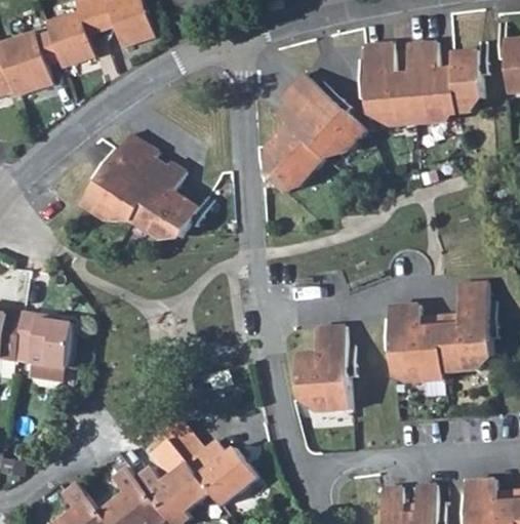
[(83,29),(97,25),(88,0),(73,0),(76,11),(45,22),(48,32),(58,61),(61,68),(93,57),(83,29)]
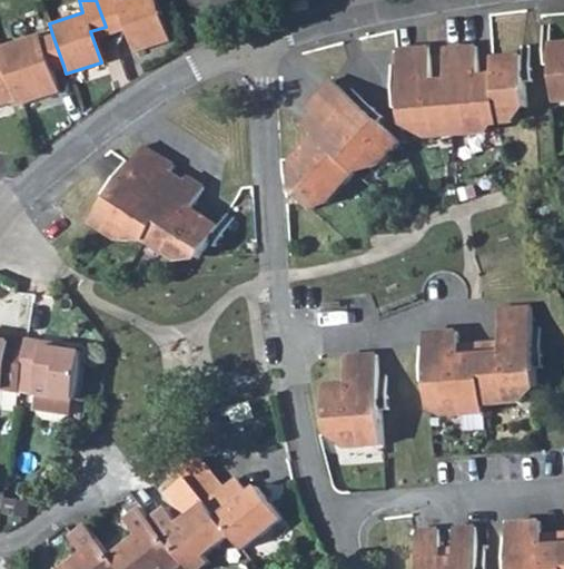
[(119,0),(116,1),(115,0),(96,0),(106,27),(120,21),(130,52),(166,40),(151,0),(119,0)]
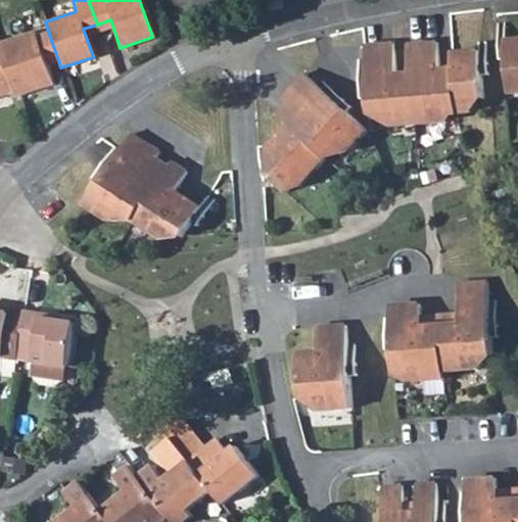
[(517,9),(498,10),(499,34),(517,33),(517,9)]
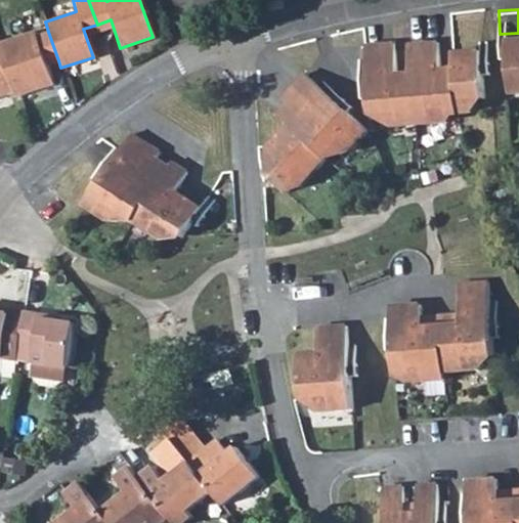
[(33,31),(0,42),(0,53),(11,92),(13,96),(51,84),(45,64),(58,60),(48,32),(35,36),(33,31)]
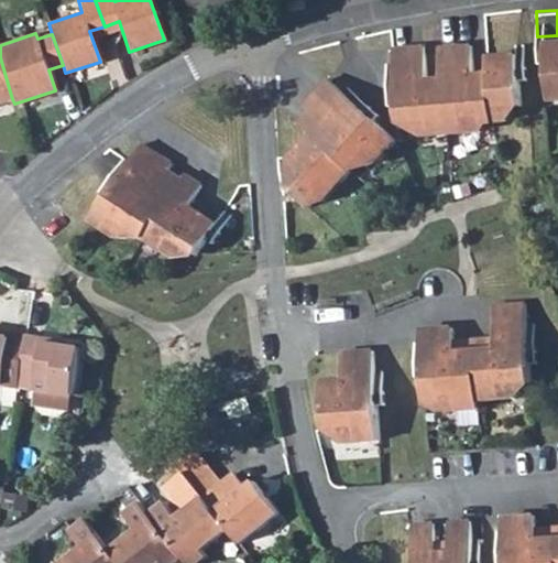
[(557,42),(540,43),(545,100),(557,99),(557,42)]
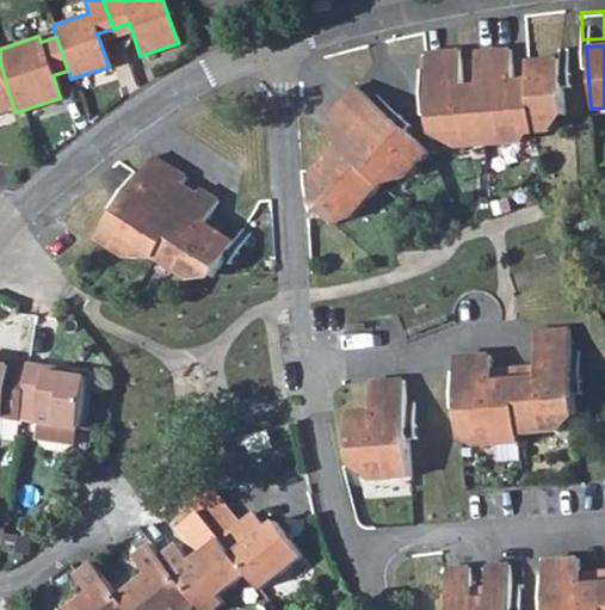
[(456,50),(420,53),(427,134),(443,133),(444,146),(448,148),(462,147),(461,141),(498,139),(498,143),(517,142),(519,140),(519,134),(545,131),(550,125),(549,116),(561,115),(556,60),(524,62),(525,80),(508,81),(506,49),(470,53),(474,86),(458,87),(456,50)]
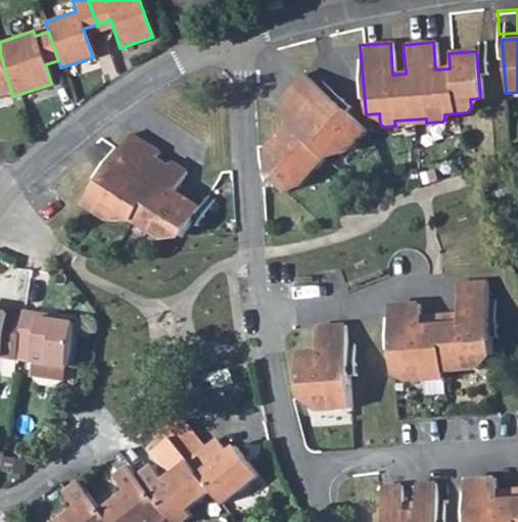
[(0,95),(11,92),(0,53),(0,95)]
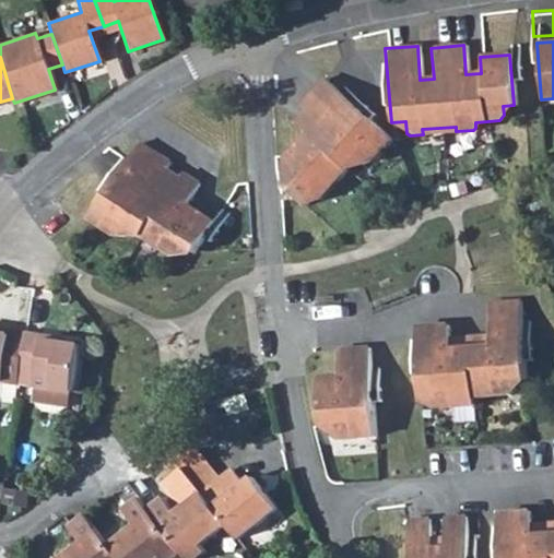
[(305,134),(282,159),(284,190),(302,205),(310,197),(314,200),(318,199),(357,154),(366,162),(369,162),(389,139),(321,79),(297,105),(304,110),(293,123),(305,134)]
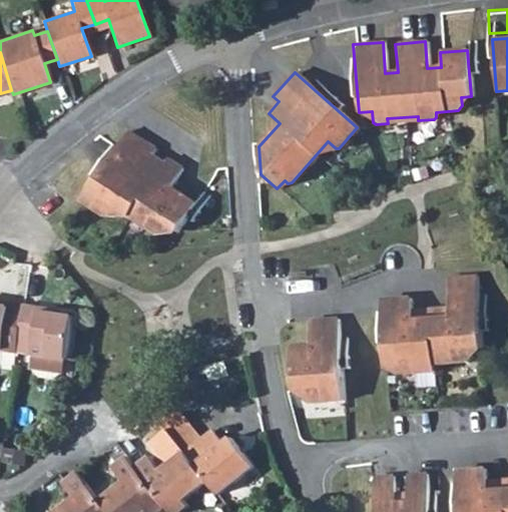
[(125,130),(80,200),(103,216),(111,216),(115,209),(154,234),(163,233),(167,227),(175,232),(193,203),(167,186),(179,168),(164,158),(161,162),(148,154),(152,148),(125,130)]
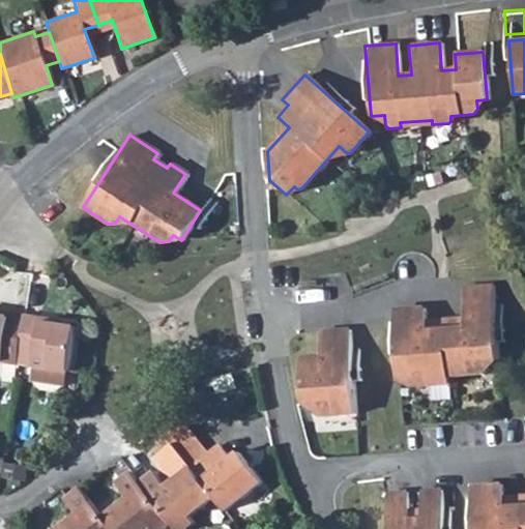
[(391,311),(397,381),(407,380),(407,384),(411,386),(447,384),(447,377),(479,374),(486,369),(486,360),(496,360),(490,285),(460,287),(463,328),(450,329),(449,319),(438,319),(439,330),(424,331),(421,309),(391,311)]
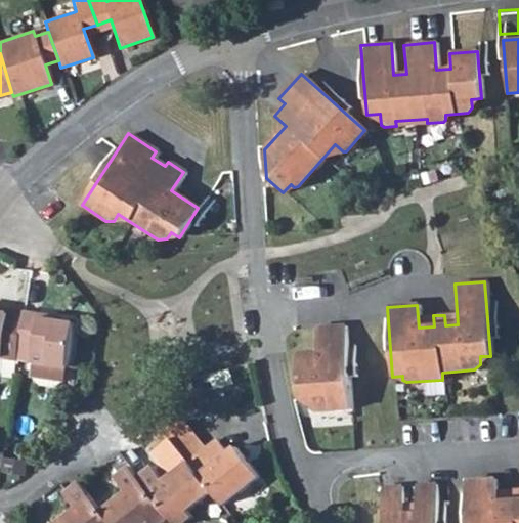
[(0,357),(13,359),(15,347),(20,312),(4,309),(4,313),(0,312),(0,357)]
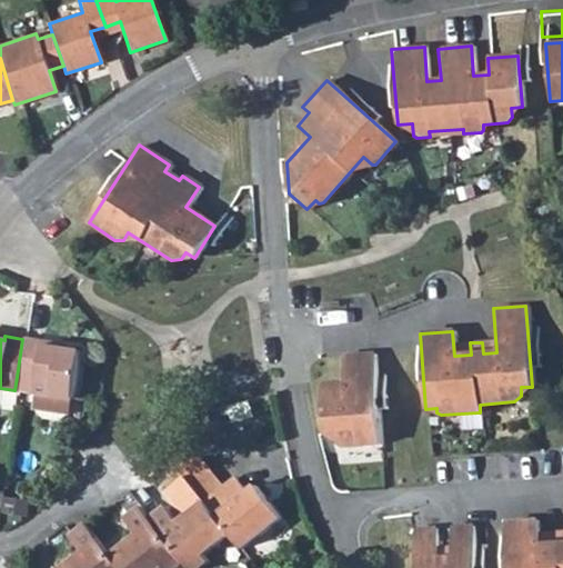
[(56,420),(67,412),(68,398),(70,399),(78,351),(40,346),(40,341),(22,339),(17,377),(33,379),(31,392),(32,394),(30,408),(39,417),(56,420)]
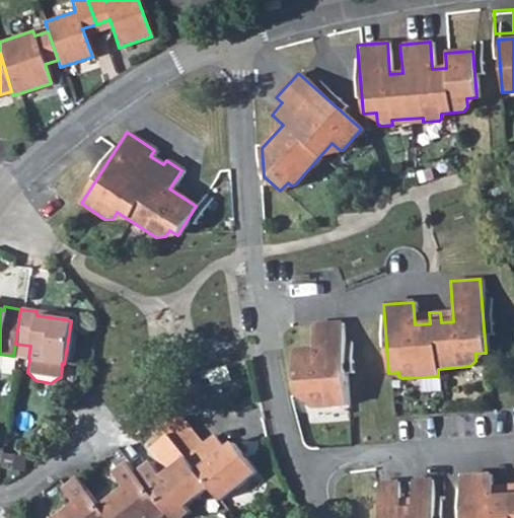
[(340,322),(310,324),(311,349),(292,350),(296,395),(309,395),(309,404),(313,408),(346,405),(340,322)]
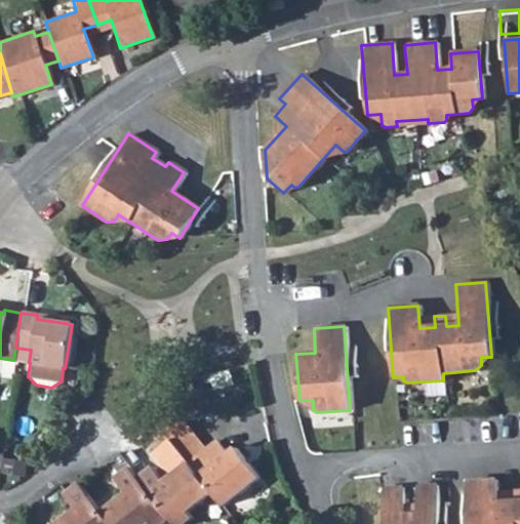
[(15,348),(13,360),(29,362),(31,350),(15,348)]
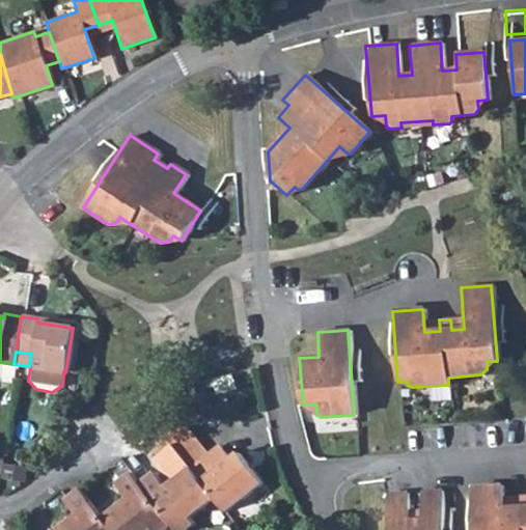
[(183,424),(159,431),(176,453),(193,440),(194,439),(183,424)]
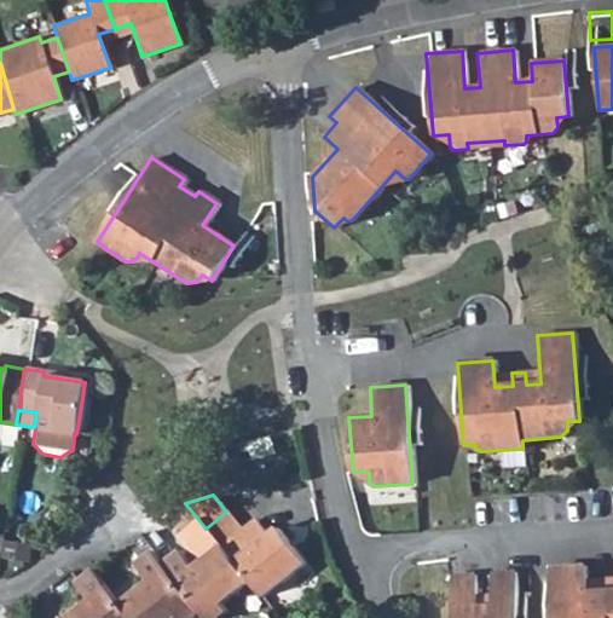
[(225,513),(206,529),(219,546),(240,530),(225,513)]
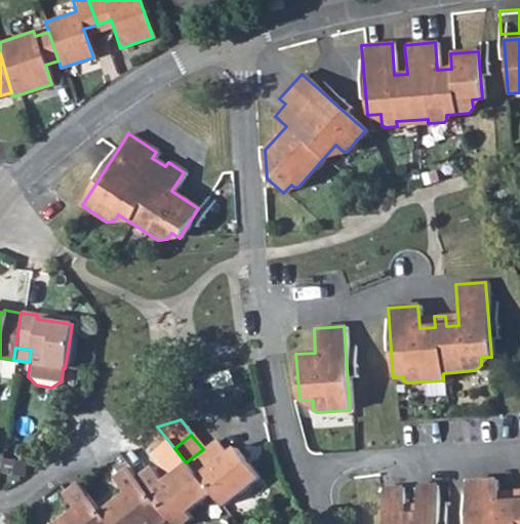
[(203,449),(186,462),(209,493),(221,507),(257,478),(234,448),(226,454),(215,440),(203,449)]
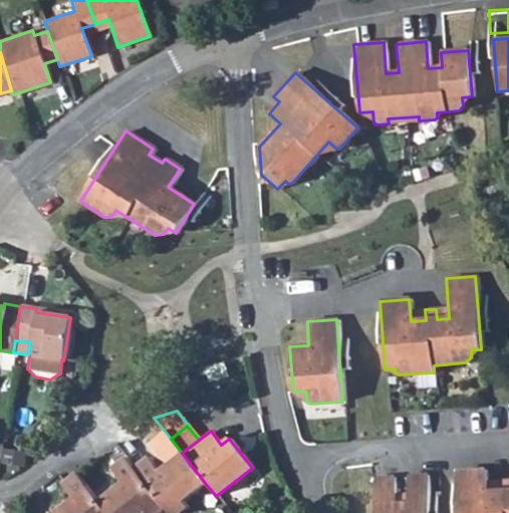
[(147,457),(133,468),(156,497),(163,507),(167,512),(178,512),(187,507),(182,501),(205,483),(182,453),(159,472),(147,457)]
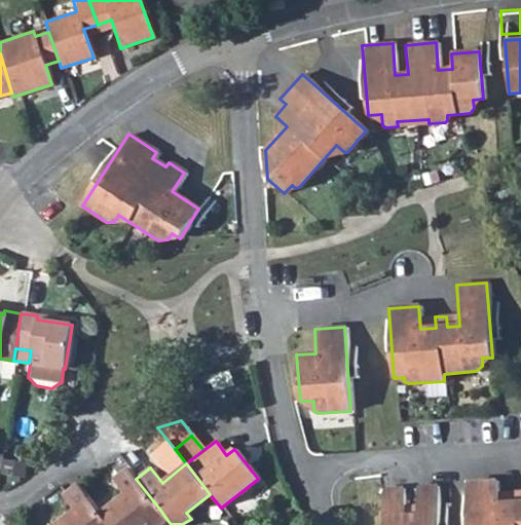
[(124,494),(100,514),(108,524),(147,524),(148,524),(147,524),(159,524),(166,519),(159,509),(136,479),(126,467),(112,479),(124,494)]
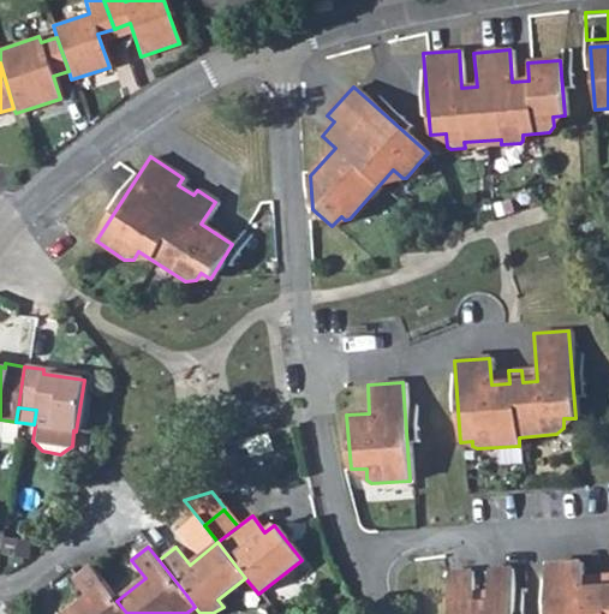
[(579,562),(544,565),(547,613),(608,613),(608,574),(597,576),(598,588),(580,589),(579,562)]
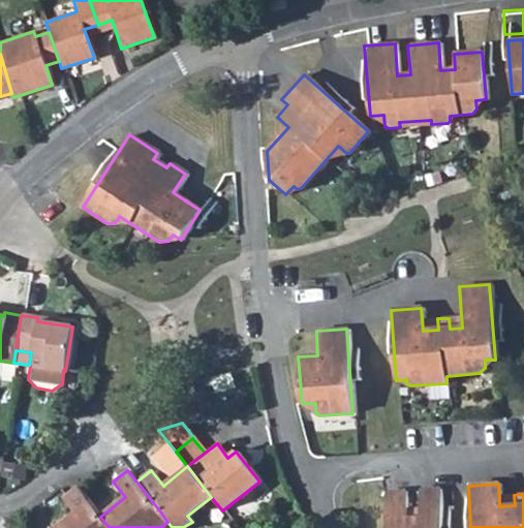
[(78,487),(62,498),(74,514),(56,527),(109,527),(100,517),(78,487)]
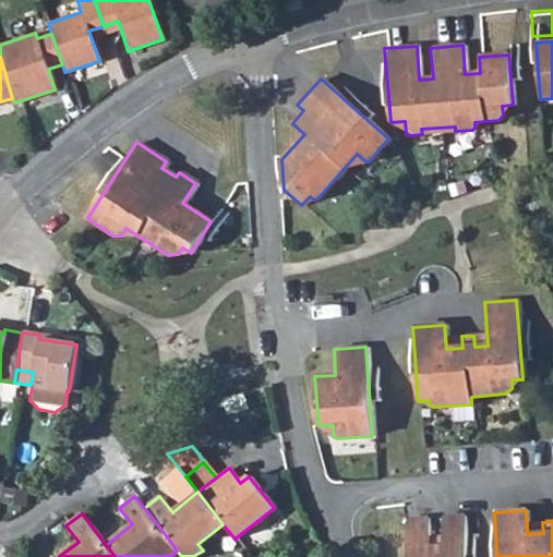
[(425,518),(404,520),(406,556),(465,556),(463,516),(440,517),(442,546),(428,547),(425,518)]
